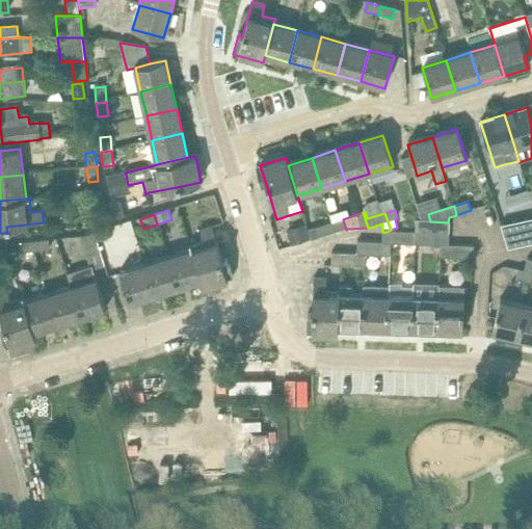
[(531,244),(531,217),(503,225),(503,226),(500,226),(508,249),(531,244)]
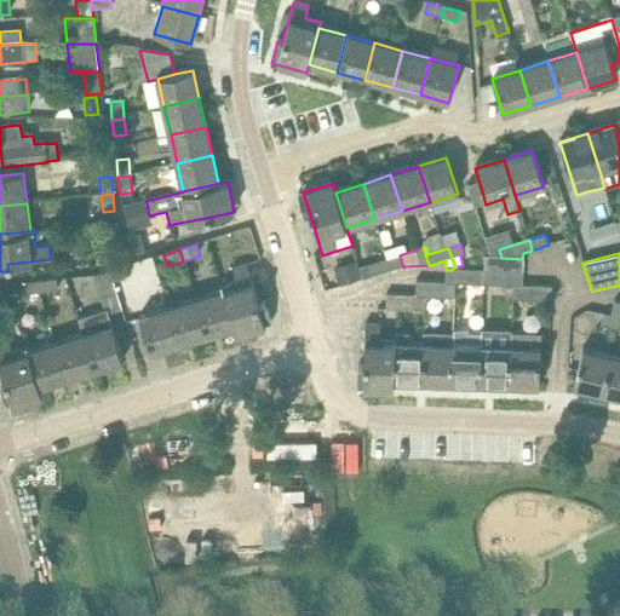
[(403,268),(400,255),(377,263),(380,274),(403,268)]
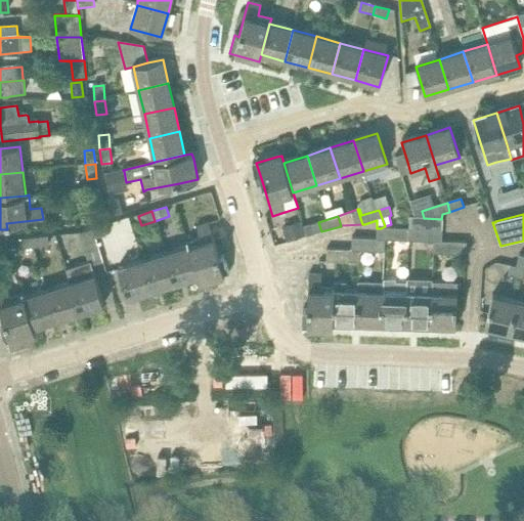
[(410,229),(442,230),(443,219),(441,219),(424,218),(410,218),(410,229)]
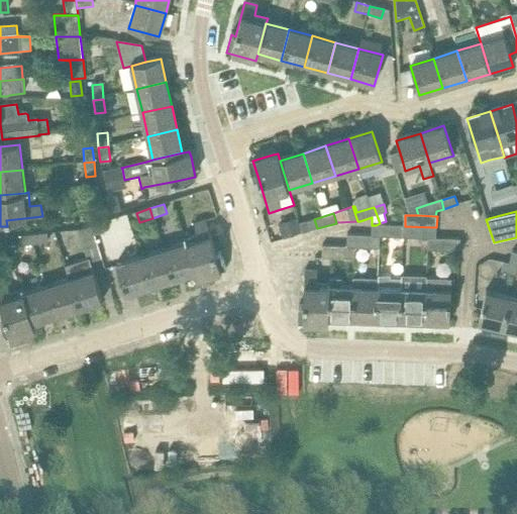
[(186,243),(195,274),(197,281),(226,272),(221,253),(216,255),(205,221),(194,224),(197,234),(184,238),(186,243)]
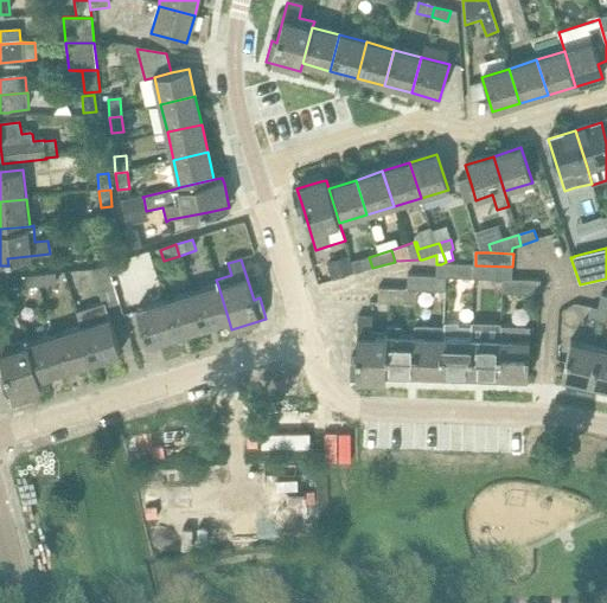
[(112,277),(127,273),(123,261),(108,265),(112,277)]
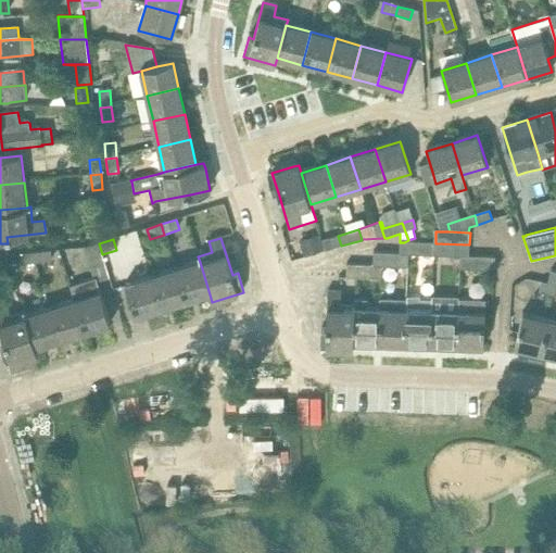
[(436,243),(404,242),(400,242),(399,254),(408,255),(434,256),(436,243)]
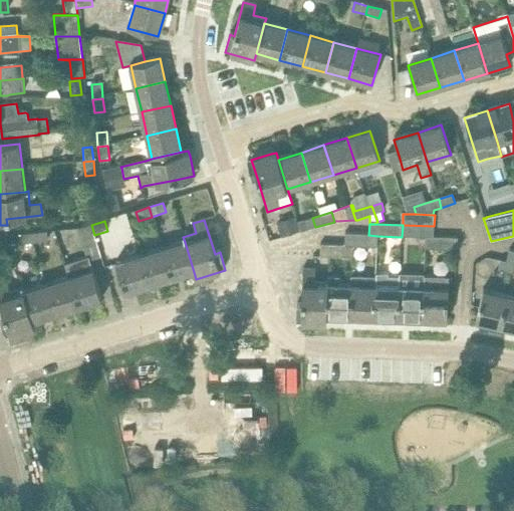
[(77,230),(85,259),(65,265),(69,278),(78,308),(101,300),(89,262),(101,258),(94,235),(91,225),(77,230)]
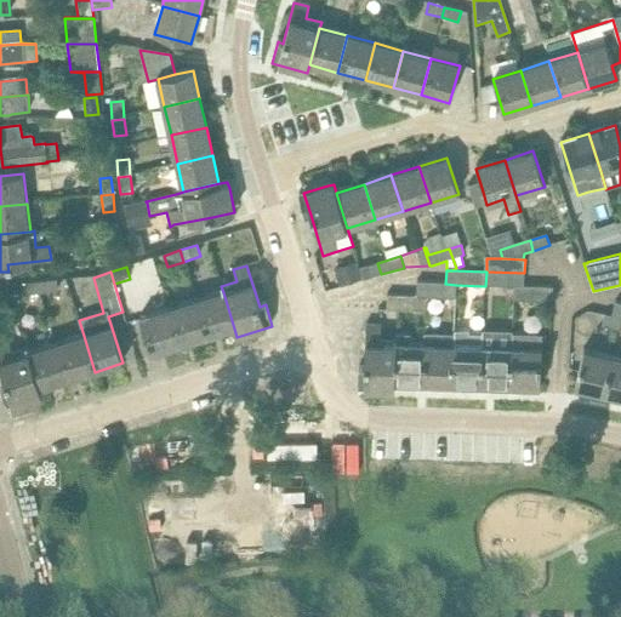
[(486,272),(485,286),(514,287),(524,287),(524,273),(486,272)]
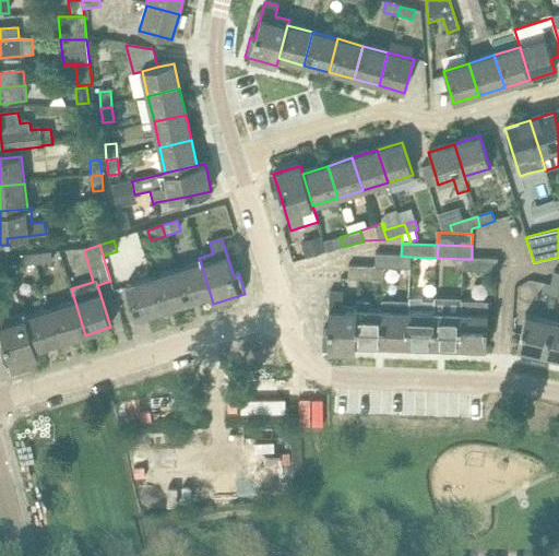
[(37,264),(52,263),(51,252),(36,255),(37,264)]
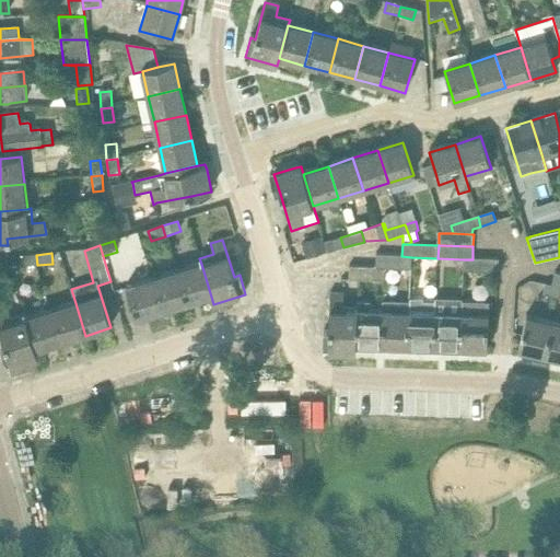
[(36,255),(21,256),(22,267),(37,265),(36,255)]
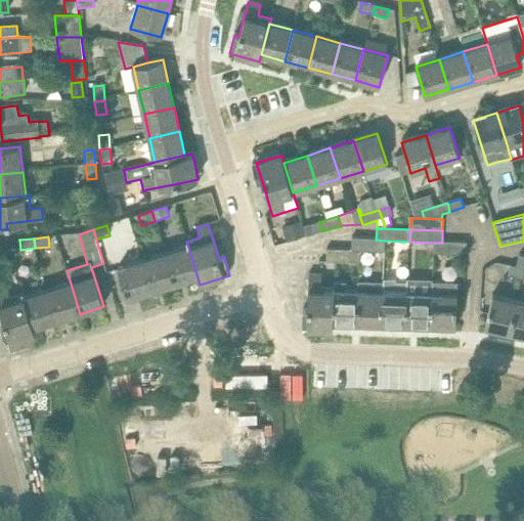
[(351,251),(360,252),(384,253),(385,241),(376,240),(351,239),(351,251)]
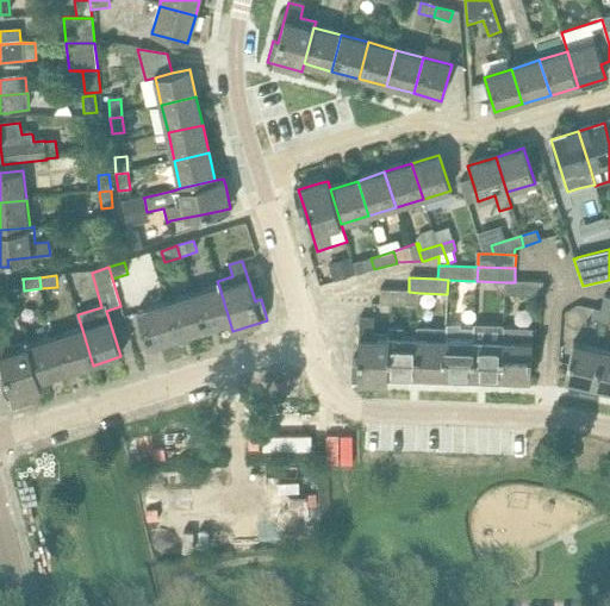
[(542,297),(543,283),(515,282),(505,282),(505,297),(542,297)]
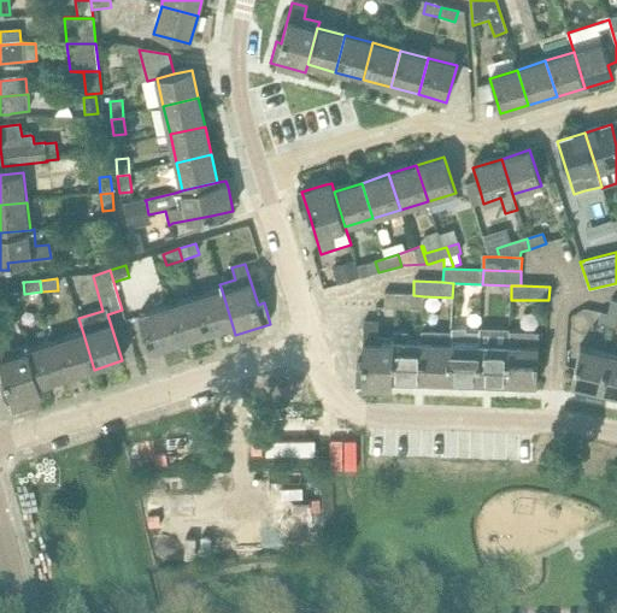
[(233,326),(222,290),(194,299),(205,335),(233,326)]
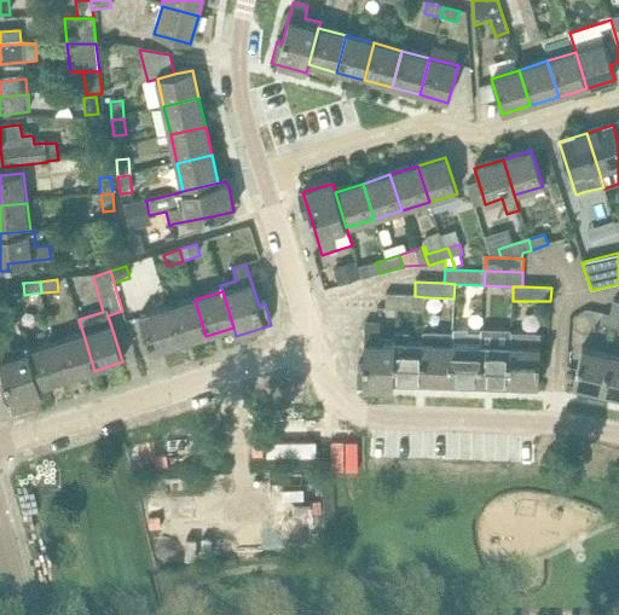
[(386,295),(386,309),(424,311),(426,297),(415,296),(386,295)]
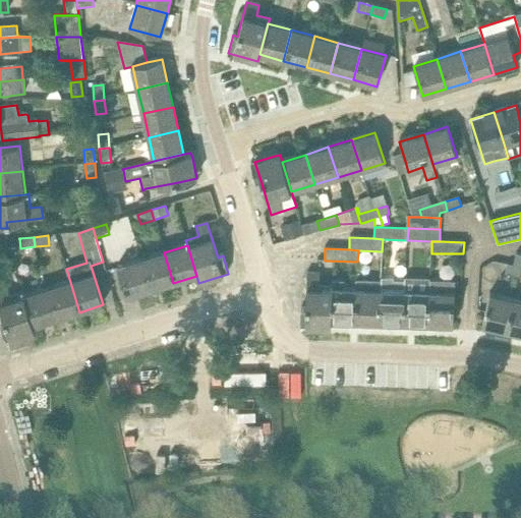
[(150,290),(173,283),(164,252),(140,260),(150,290)]
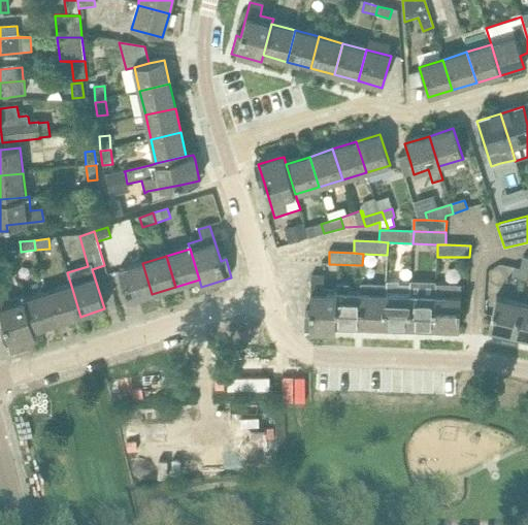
[(128,301),(152,294),(142,263),(119,270),(128,301)]
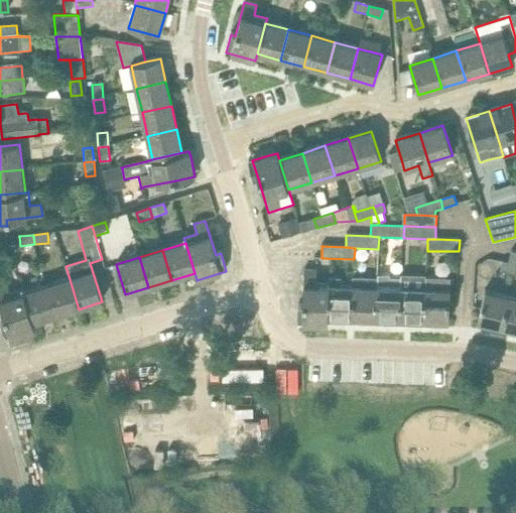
[(515,267),(515,265),(508,263),(503,262),(500,271),(515,274),(515,267)]
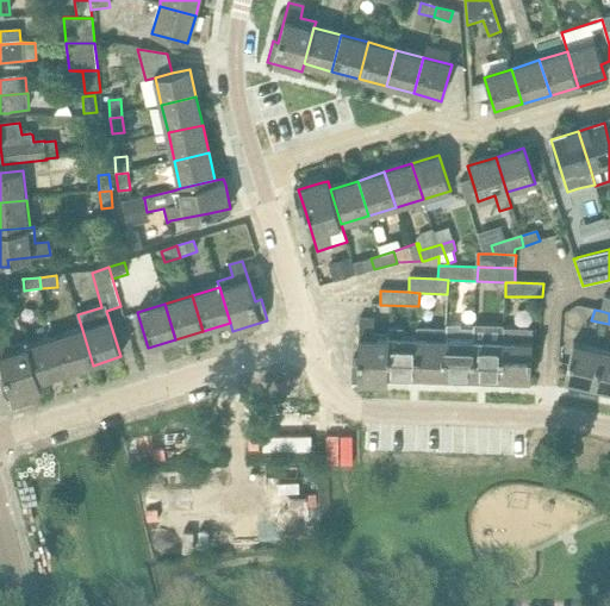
[(360,320),(358,362),(353,362),(352,383),(387,385),(387,376),(388,329),(387,329),(387,332),(374,332),(374,320),(360,320)]
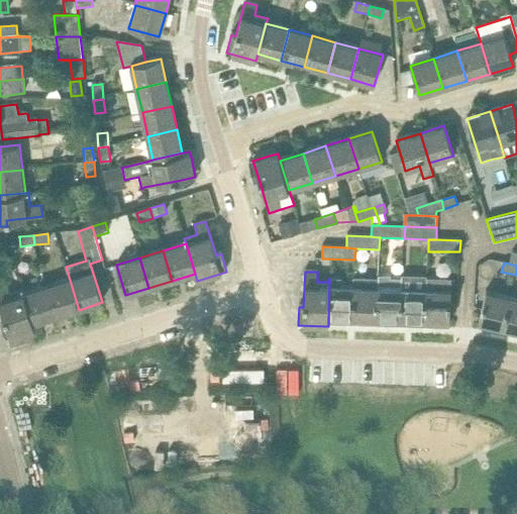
[(354,280),(352,320),(377,321),(379,276),(378,276),(378,281),(365,280),(354,280)]
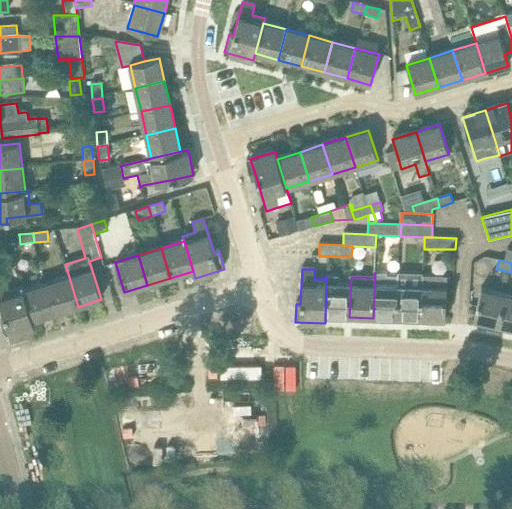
[(397,318),(397,317),(399,275),(397,275),(397,276),(387,276),(387,274),(375,273),(373,318),(397,318)]
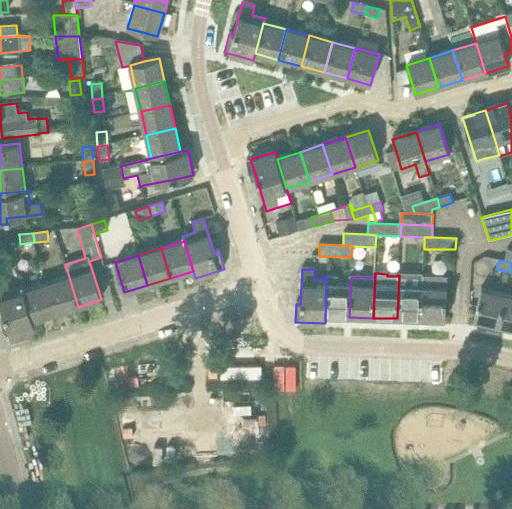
[(399,275),(397,317),(397,318),(422,319),(423,276),(399,275)]
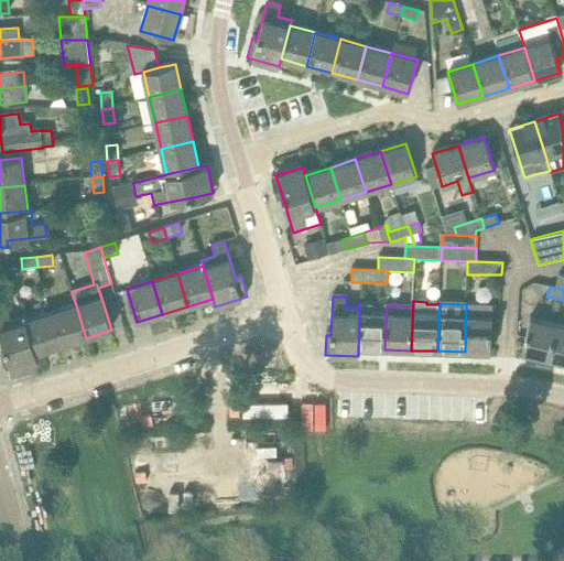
[(358,348),(384,349),(387,305),(384,305),(384,314),(371,314),(371,304),(359,304),(358,348)]
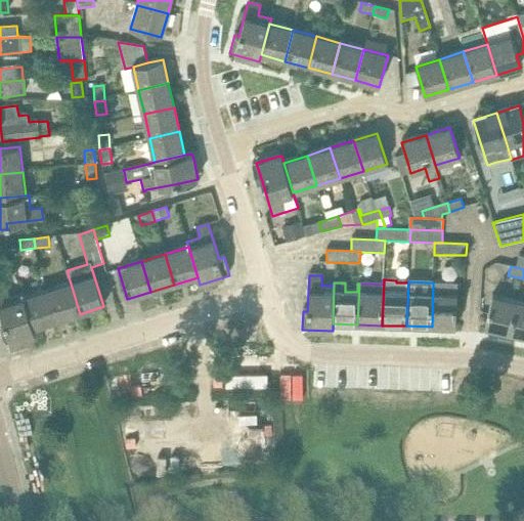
[(433,283),(432,327),(455,328),(457,284),(433,283)]
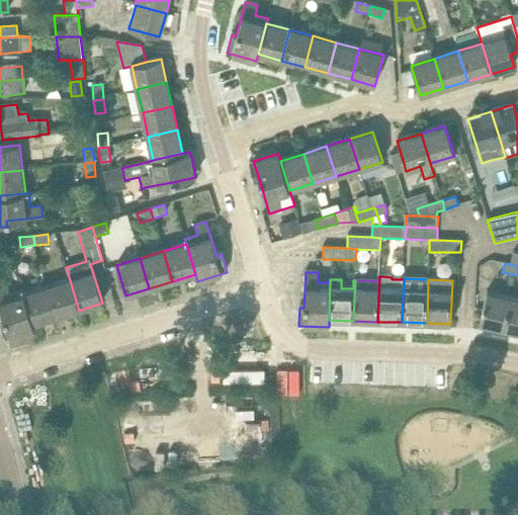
[(56,318),(79,311),(70,280),(47,287),(56,318)]
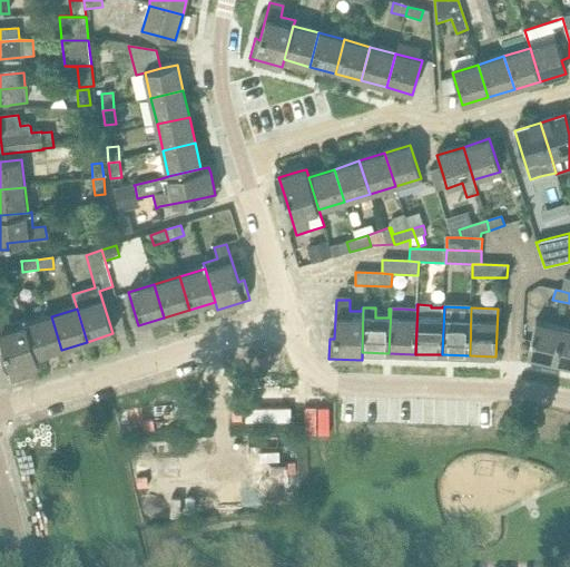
[(0,355),(7,375),(39,365),(37,358),(27,324),(25,319),(11,323),(8,312),(0,314),(0,335),(6,353),(0,355)]
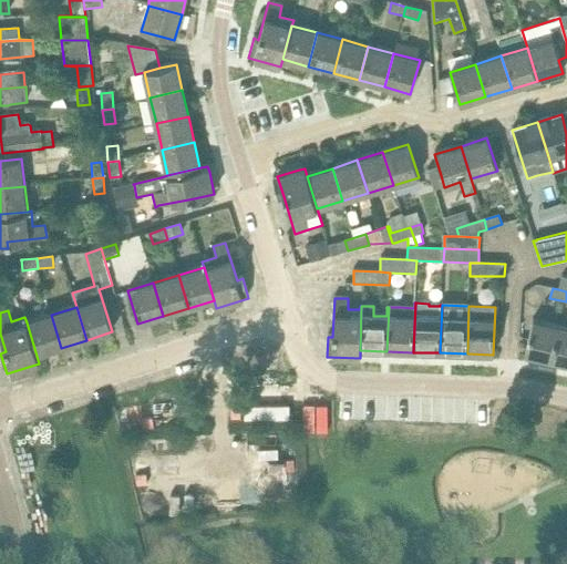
[(37,356),(51,351),(61,348),(51,315),(27,322),(37,356)]
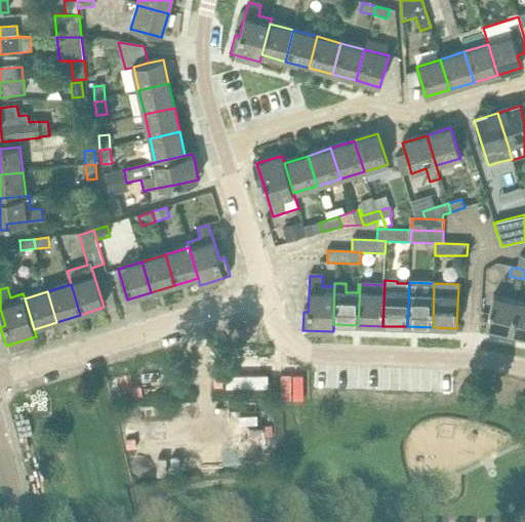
[(486,328),(511,334),(518,303),(493,296),(486,328)]
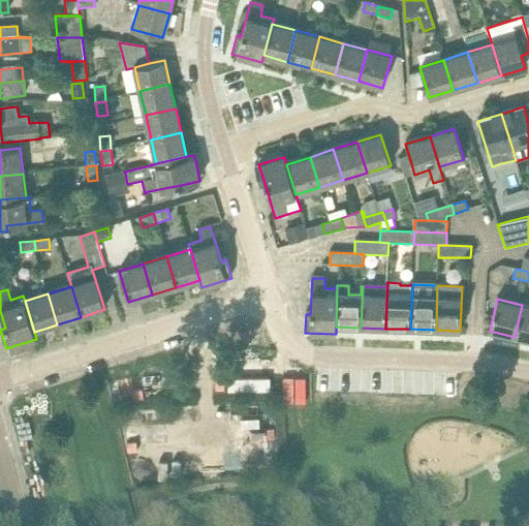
[(528,339),(528,306),(522,305),(515,337),(528,339)]
